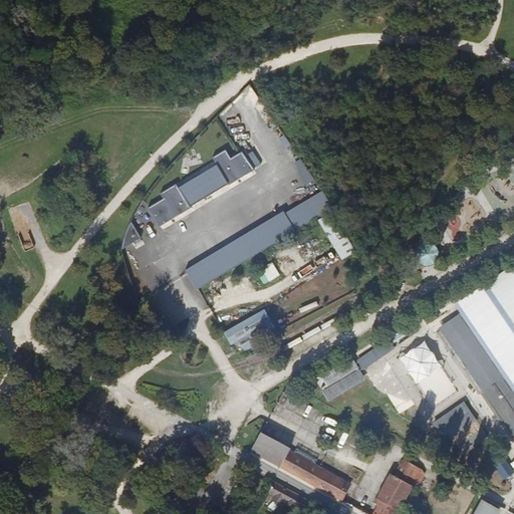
[(148,208),(160,227),(191,209),(190,207),(214,193),(211,189),(219,184),(222,188),(228,184),(229,186),(254,171),(243,151),(231,159),(226,150),(212,158),(217,165),(179,188),(176,184),(161,194),(164,199),(148,208)]
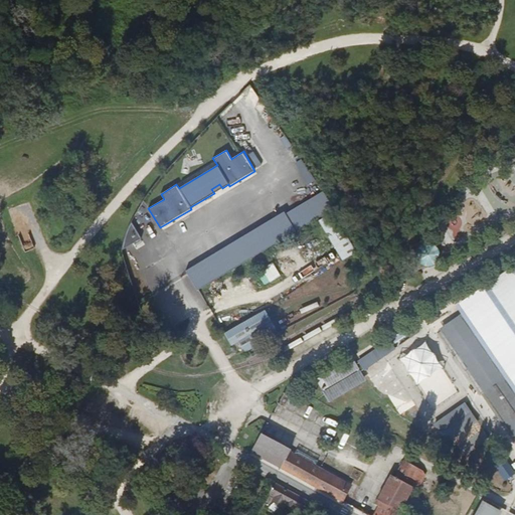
[(308,185),(316,180),(302,159),(295,163),(308,185)]
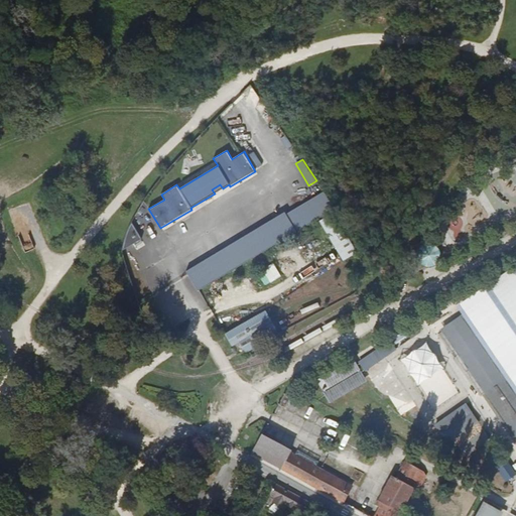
[(212,189),(215,194),(223,188),(220,184),(212,189)]
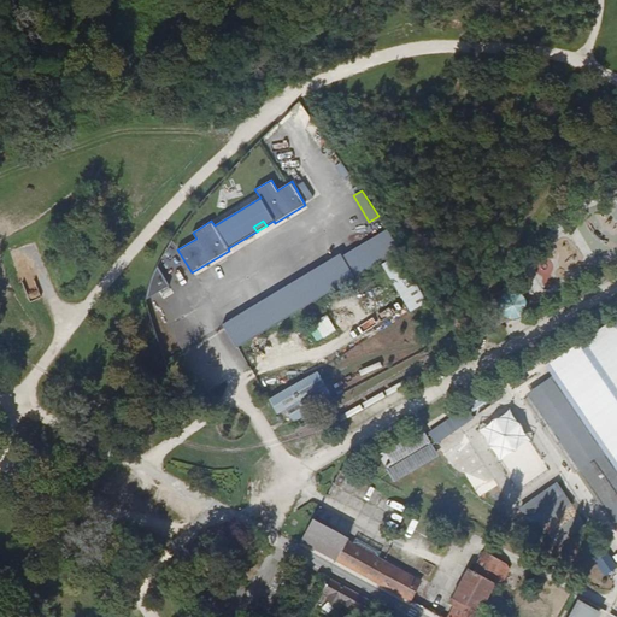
[(225,330),(256,312),(266,330),(354,278),(340,254),(222,324),(225,330)]
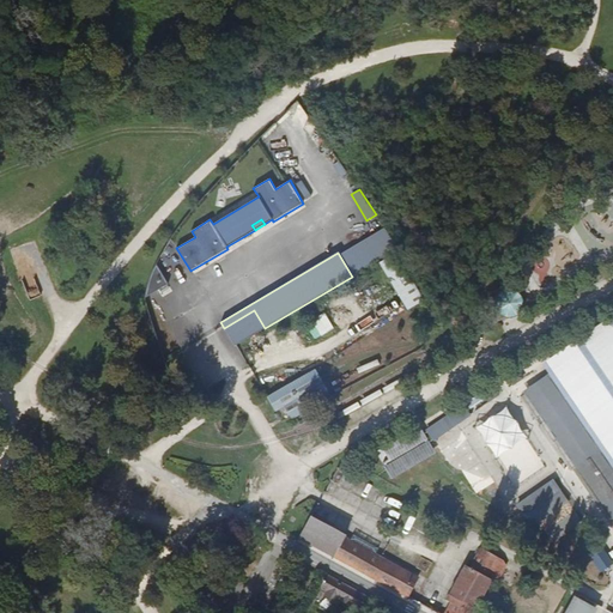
[(380,263),(408,310),(425,299),(396,253),(380,263)]
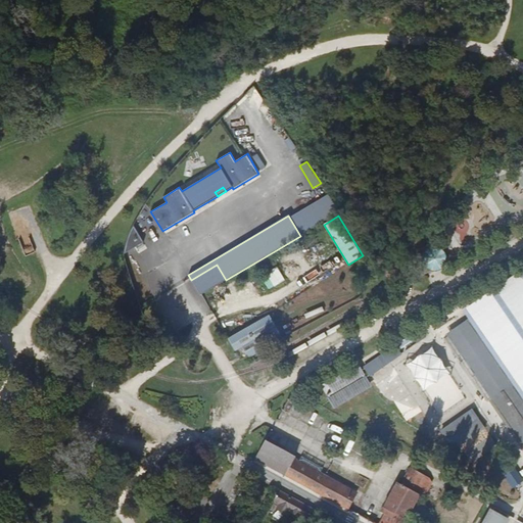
[(126,244),(124,254),(144,242),(133,225),(129,236),(126,244)]
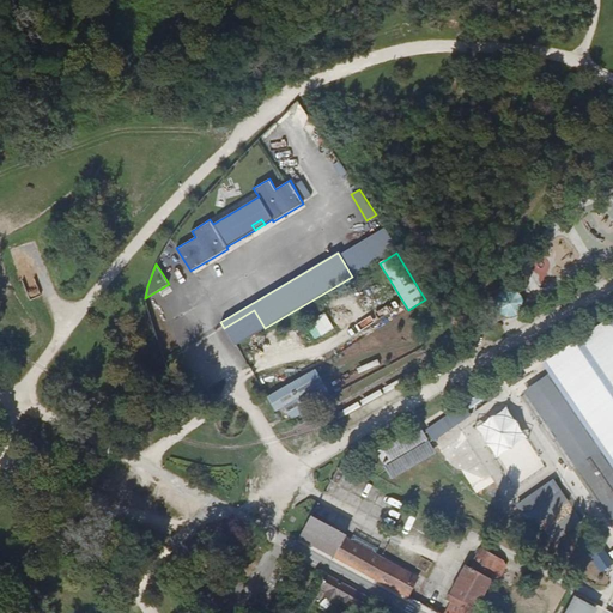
[(523,309),(526,303),(525,301),(523,297),(519,292),(515,290),(511,289),(507,289),(501,292),(498,295),(496,301),(496,305),(497,311),(501,315),(505,319),(509,319),(517,316),(520,315),(523,309)]
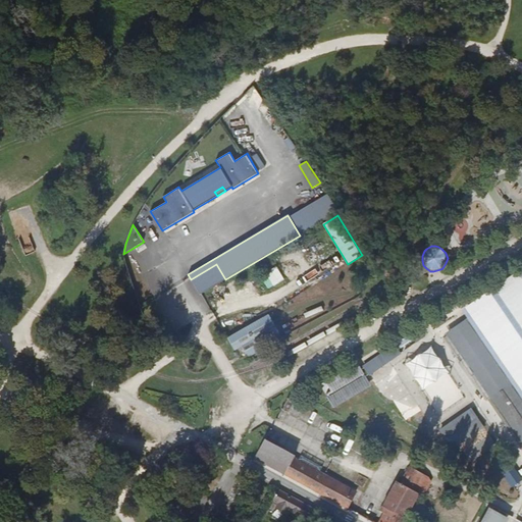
[(191,279),(200,295),(225,279),(216,264),(191,279)]
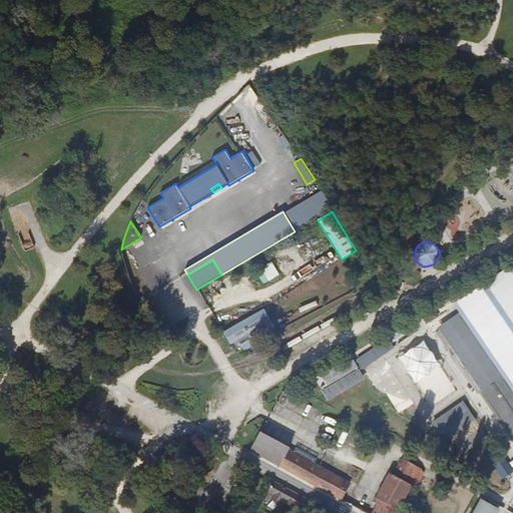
[(274,263),(258,271),(264,283),(281,275),(274,263)]
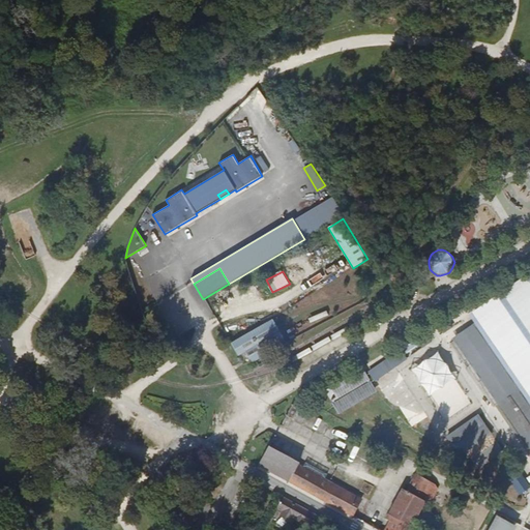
[(529,403),(529,274),(469,315),(529,403)]
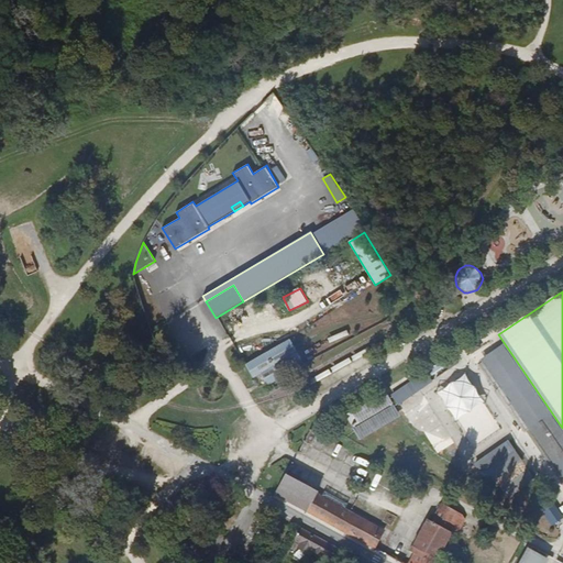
[(268,386),(305,364),(301,357),(297,350),(290,339),(246,364),(254,378),(261,374),(268,386)]
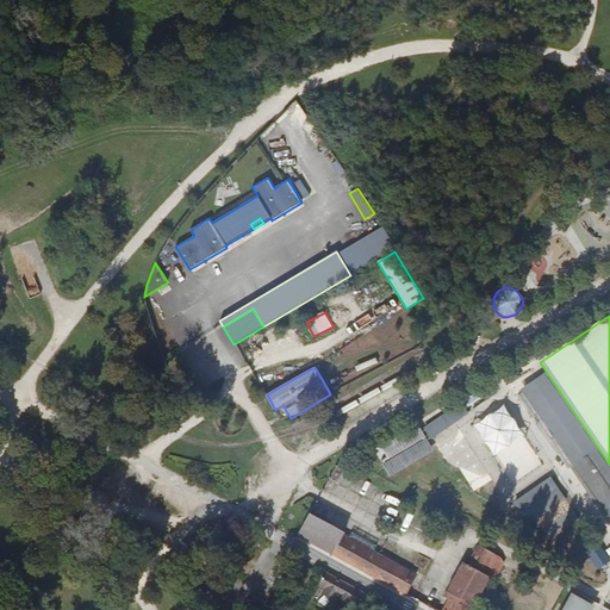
[(521,377),(515,367),(505,373),(512,383),(521,377)]
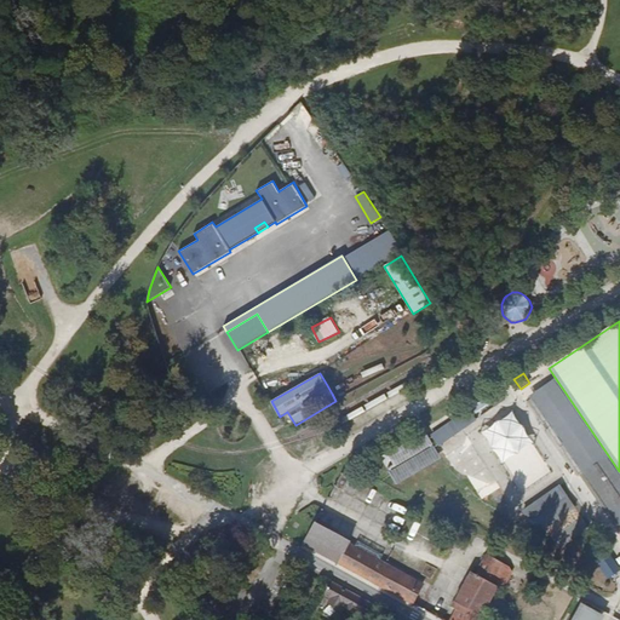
[(619,471),(556,378),(552,379),(619,476),(619,471)]
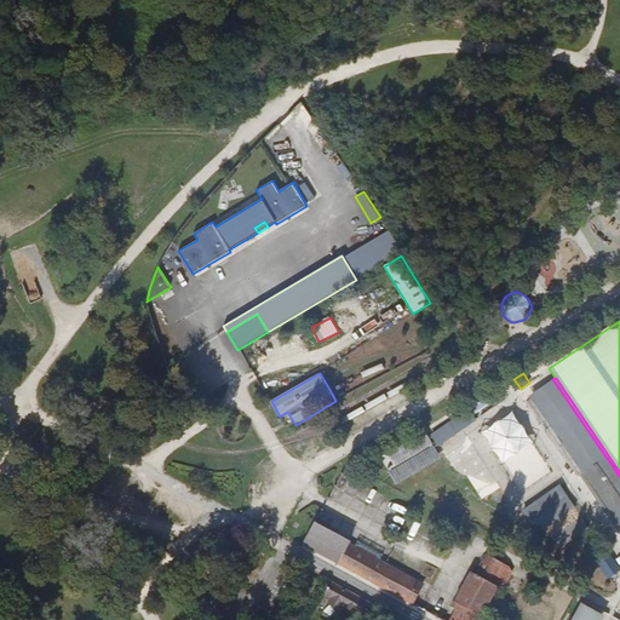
[(619,476),(552,379),(534,392),(619,520),(619,476)]
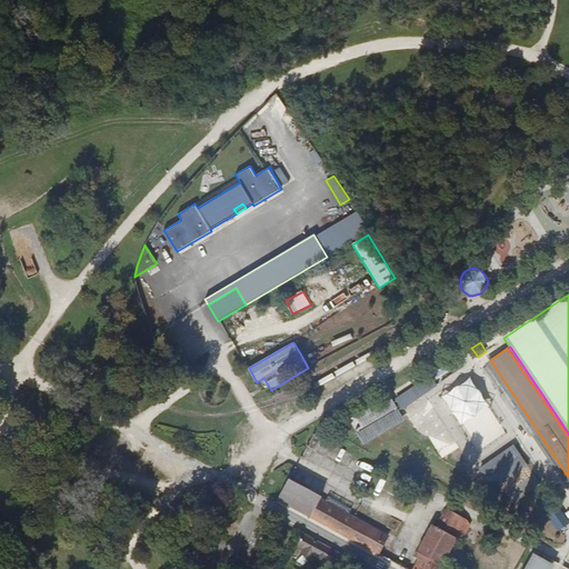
[(457,358),(449,363),(455,372),(463,366),(457,358)]
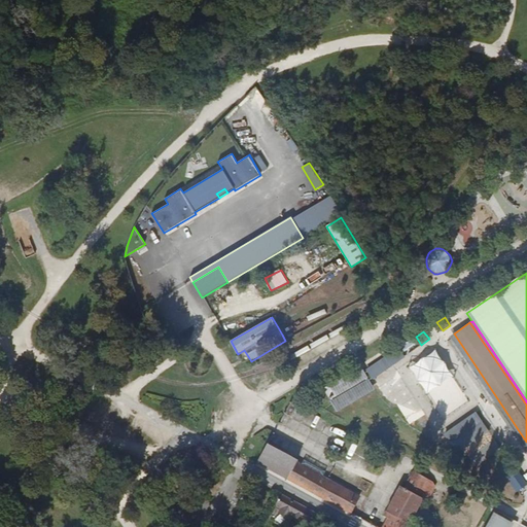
[(526,442),(454,334),(451,337),(526,450),(526,442)]
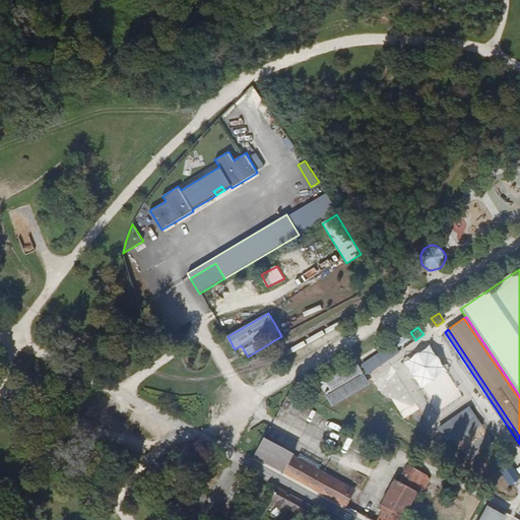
[(407,345),(408,336),(399,335),(398,343),(407,345)]
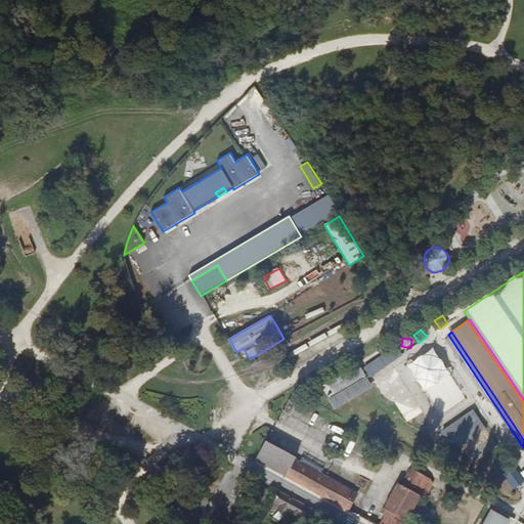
[(397,346),(365,367),(372,377),(402,354),(397,346)]
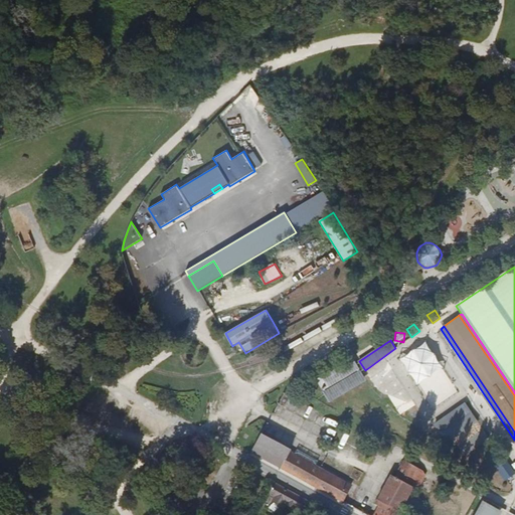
[(334,377),(332,374),(354,361),(353,359),(322,377),(325,383),(334,377)]
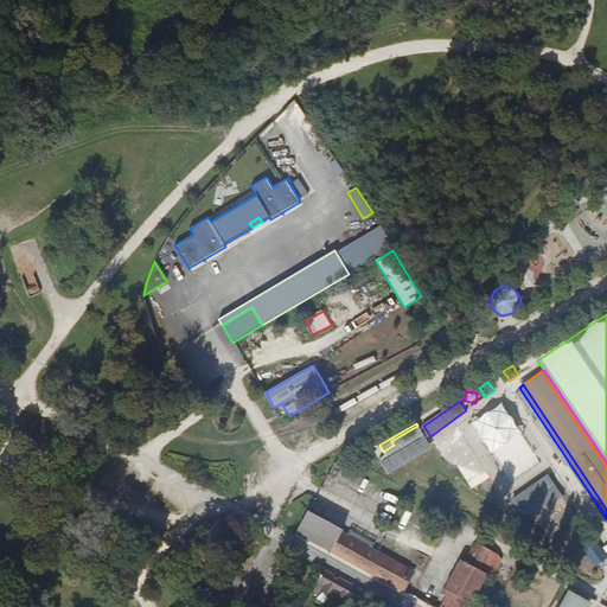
[(387,472),(430,446),(417,426),(391,441),(394,445),(383,452),(385,455),(379,459),(387,472)]
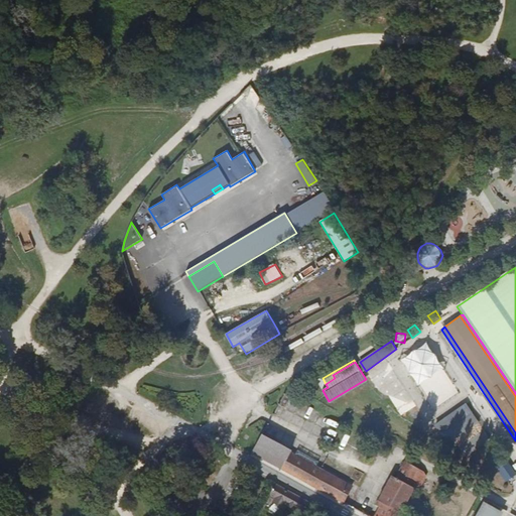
[(250,385),(258,369),(236,377),(250,385)]
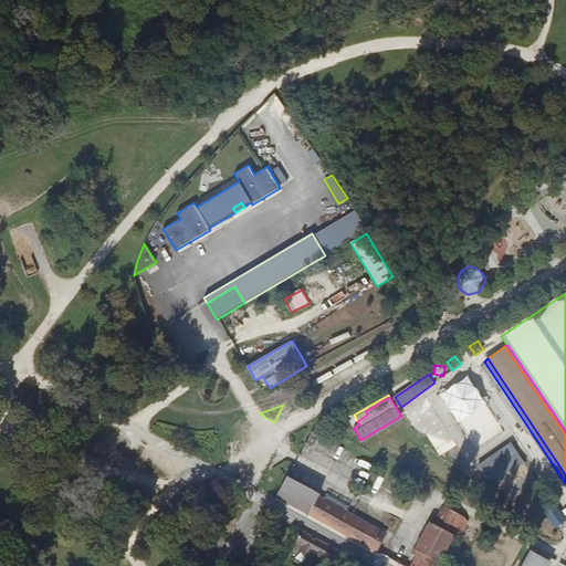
[(278,425),(284,405),(283,405),(274,422),(278,425)]
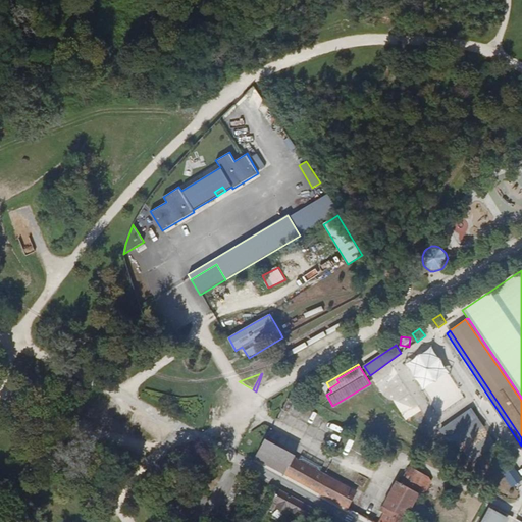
[(454,449),(484,427),(471,409),(441,430),(454,449)]
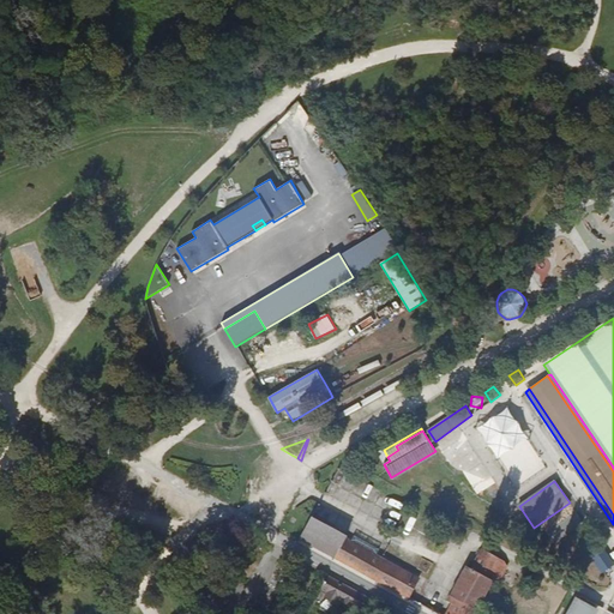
[(554,542),(583,522),(578,513),(548,534),(554,542)]
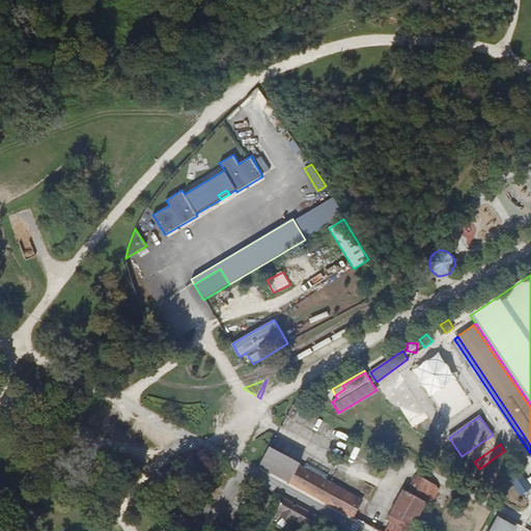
[(298,465),(300,460),(271,445),(262,460),(259,466),(288,482),(298,465)]
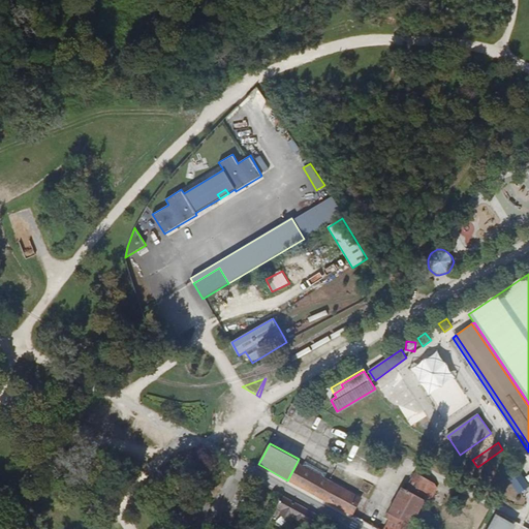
[(329,481),(297,463),(287,480),(319,498),(329,481)]
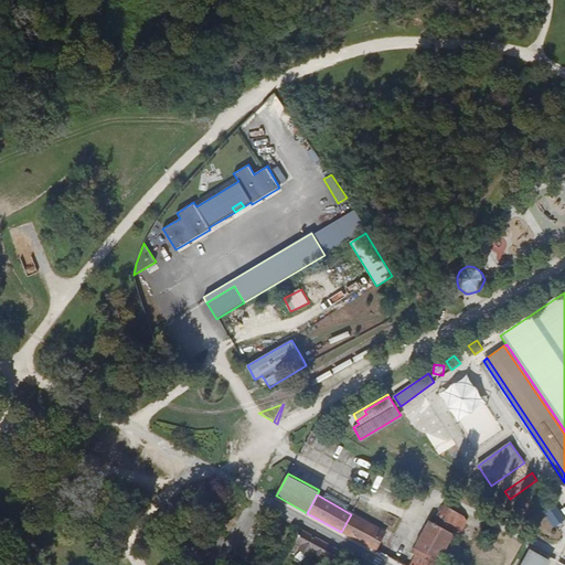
[(435,564),(436,564),(455,533),(459,532),(466,521),(464,515),(444,504),(433,523),(428,521),(411,554),(415,556),(409,564),(429,564),(432,563),(435,564)]
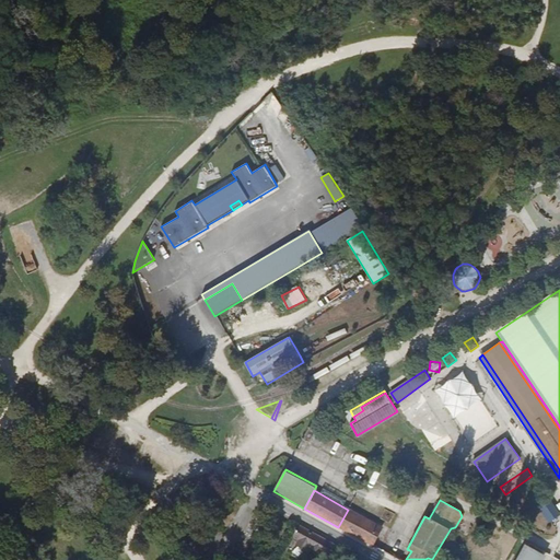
[(338,527),(373,546),(377,538),(383,528),(348,510),(338,527)]
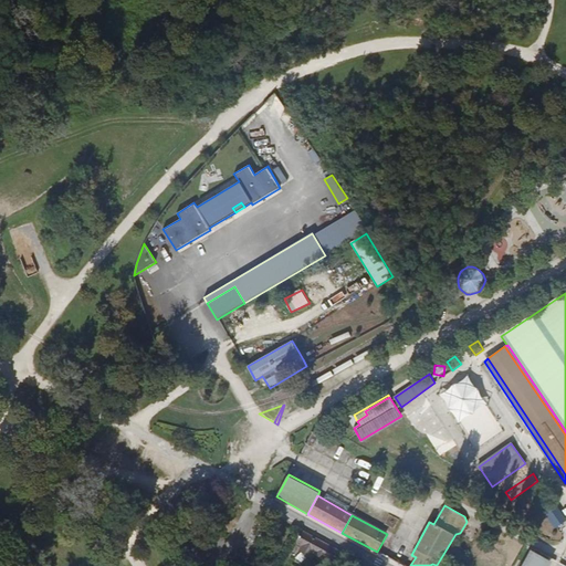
[(339,565),(346,554),(329,545),(328,546),(302,533),(296,543),(302,546),(300,552),(312,558),(314,555),(323,559),(324,557),(327,559),(338,565),(339,565)]
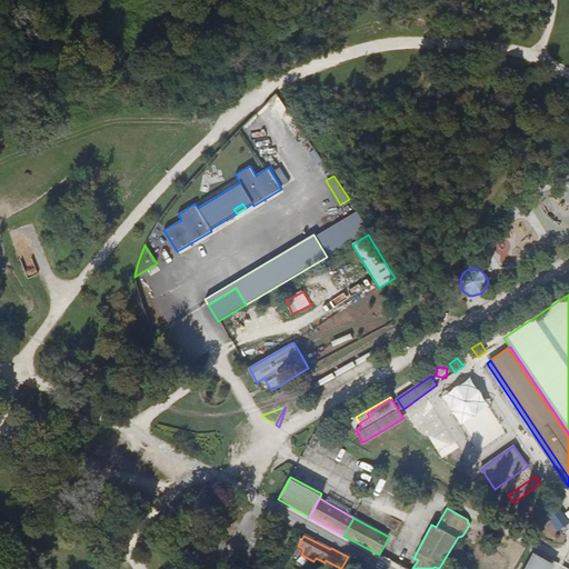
[(549,568),(552,565),(536,556),(528,568),(549,568)]
